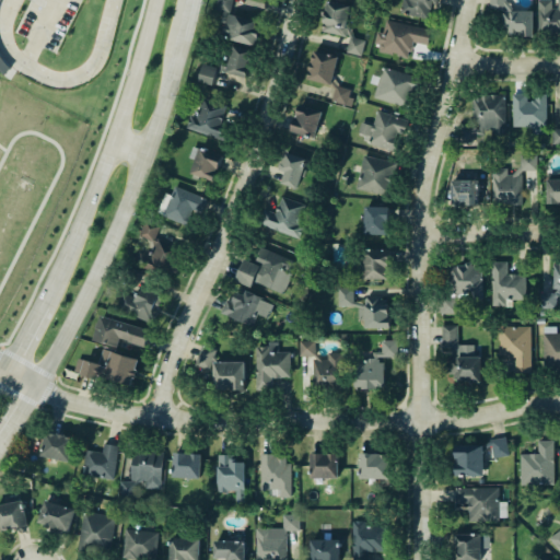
[(255,45),(259,21),(230,15),(233,0),(217,0),(216,10),(222,11),(220,22),(225,23),(222,38),(255,45)]
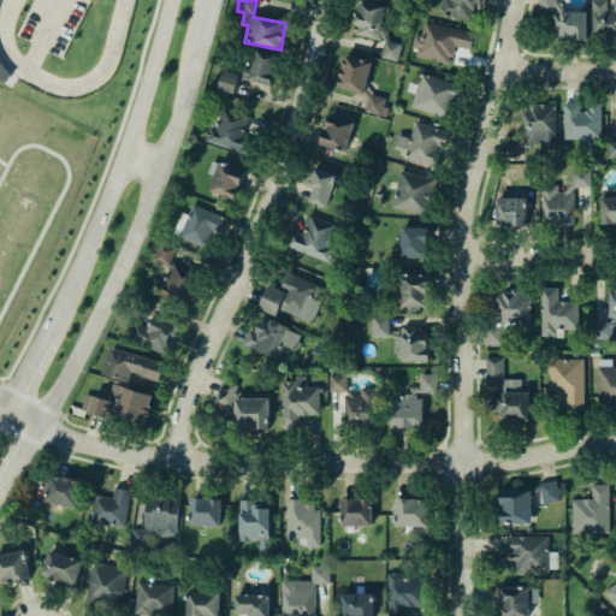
[(363,0),(356,0),(351,34),(379,39),(380,35),(383,41),(379,57),(395,60),(400,43),(388,40),(381,25),(379,27),(383,4),(363,0)]
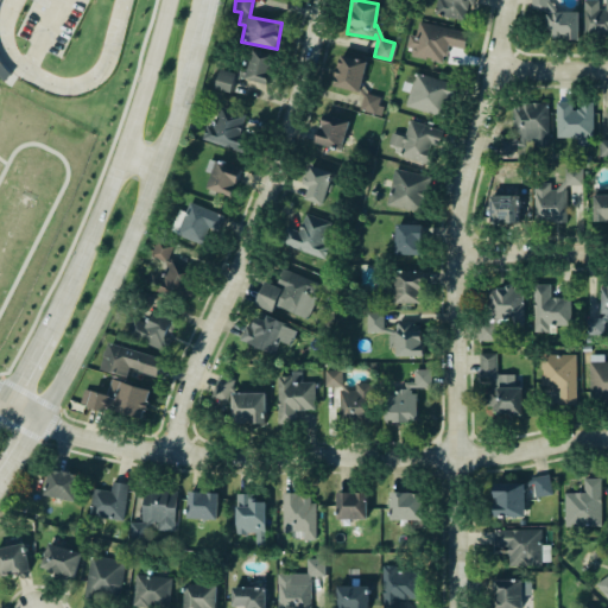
[(464,20),(468,6),(474,7),(474,0),(437,0),(435,13),(464,20)]
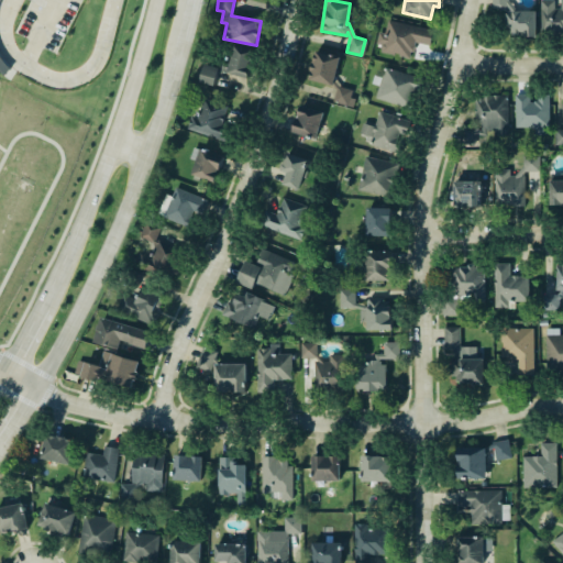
[(534,34),(534,8),(515,8),(508,0),(490,0),(489,6),(503,9),(503,26),(507,26),(507,33),(534,34)]
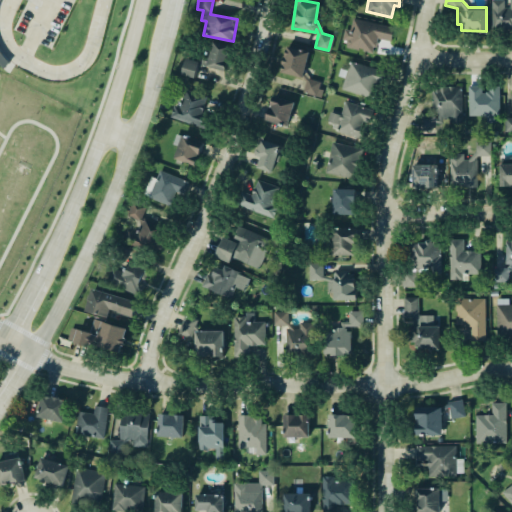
[(511,0),(497,0),(491,0),(492,31),(511,30),(511,0)]
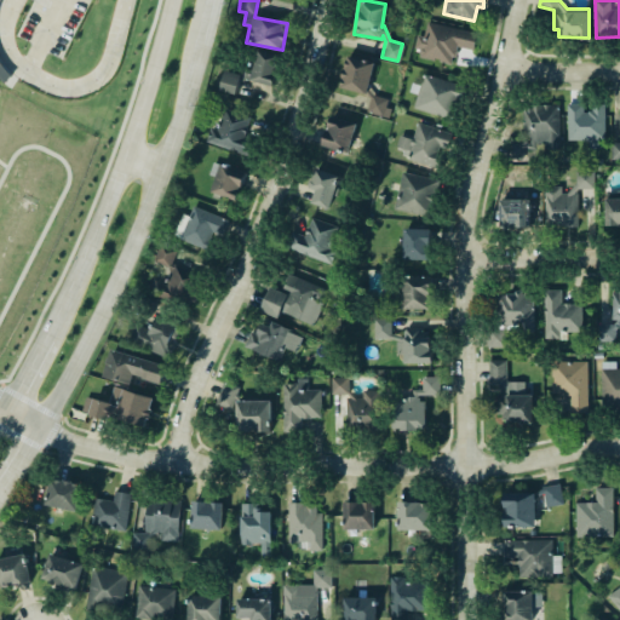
[(423,18),(420,34),(413,33),(409,46),(417,47),(414,55),(453,62),(457,44),(472,46),(474,39),(470,28),(423,18)]
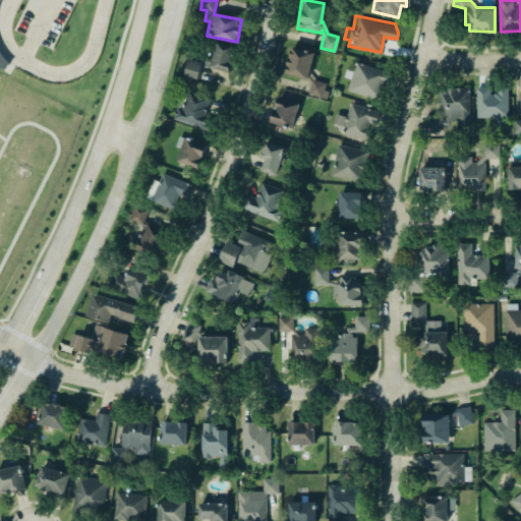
[(215,41),(233,46),(227,71),(210,66),(199,69),(196,77),(183,73),(187,56),(200,60),(201,55),(211,57),(215,41)]
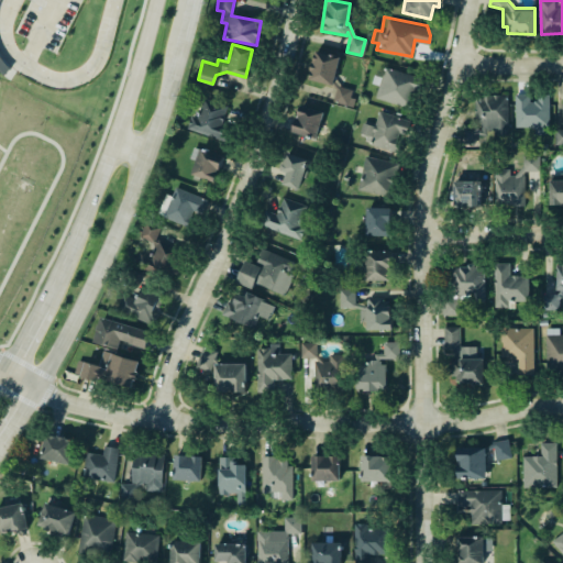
[(315,45),(306,76),(329,83),(332,86),(329,98),(349,103),(352,96),(349,95),(351,85),(337,80),(332,76),(339,52),(315,45)]
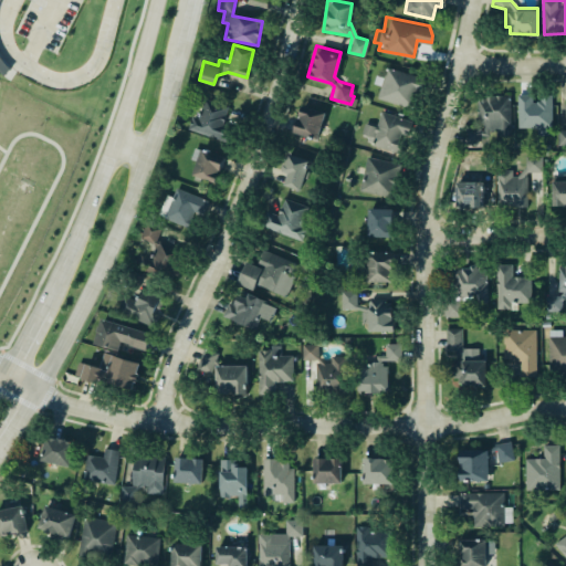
[(411,108),(420,77),(387,67),(383,82),(381,82),(377,98),(411,108)]
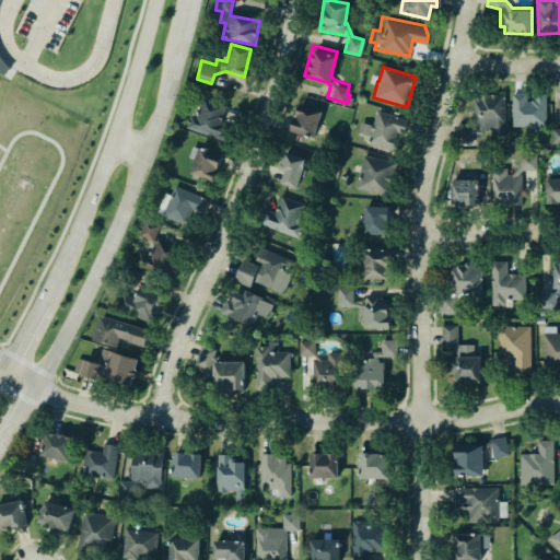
[(510,91),(506,125),(546,127),(548,89),(534,88),(527,92),(510,91)]
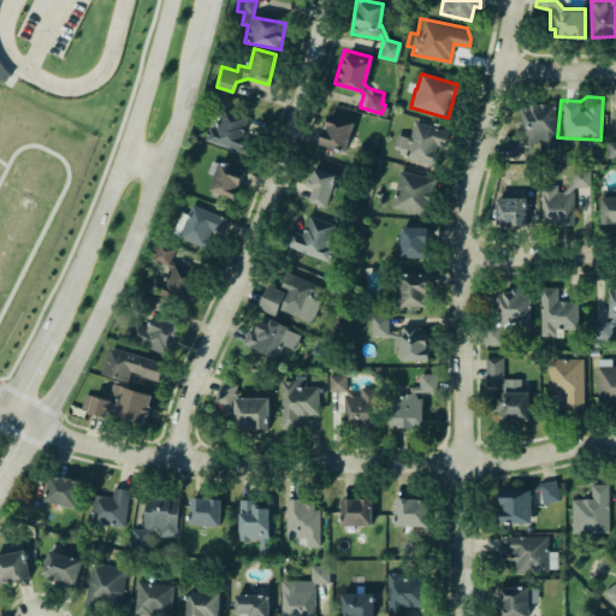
[(205,141),(241,153),(253,117),(223,107),(215,129),(209,126),(205,141)]
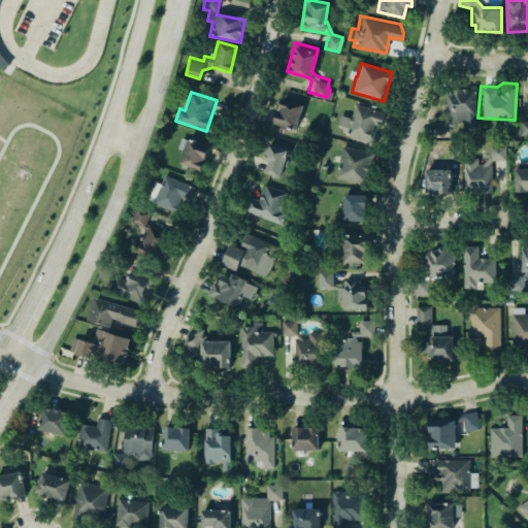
[(476,125),(475,92),(449,92),(449,119),(435,120),(435,137),(448,137),(448,126),(476,125)]
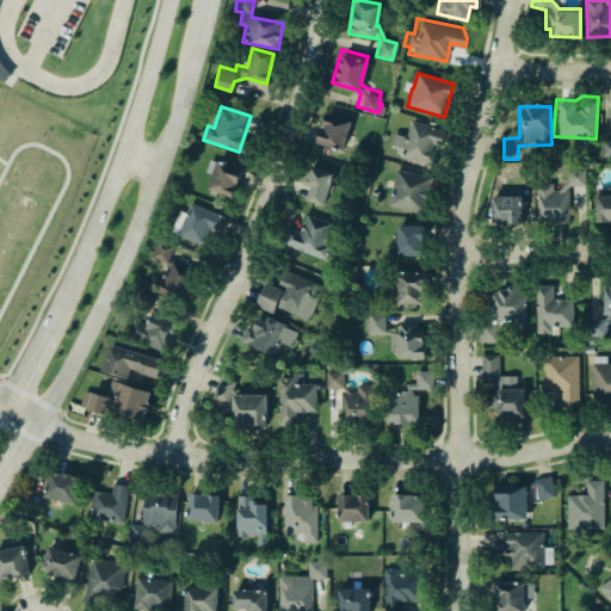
[(321,107),(349,116),(339,146),(313,137),(321,107)]
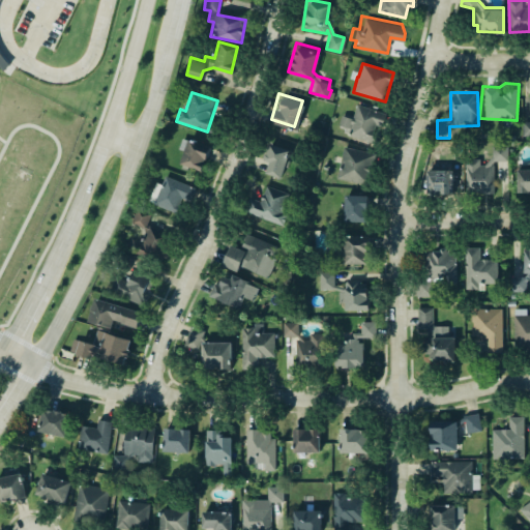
[(387,114),(357,105),(353,119),(342,116),(339,126),(350,129),(348,136),(373,143),(377,126),(383,128),(387,114)]
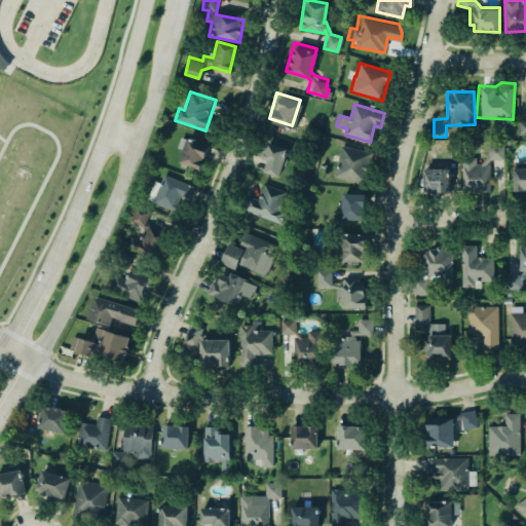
[(266,137),(285,144),(282,151),(283,155),(276,173),(259,167),(262,157),(259,150),(263,145),(266,137)]
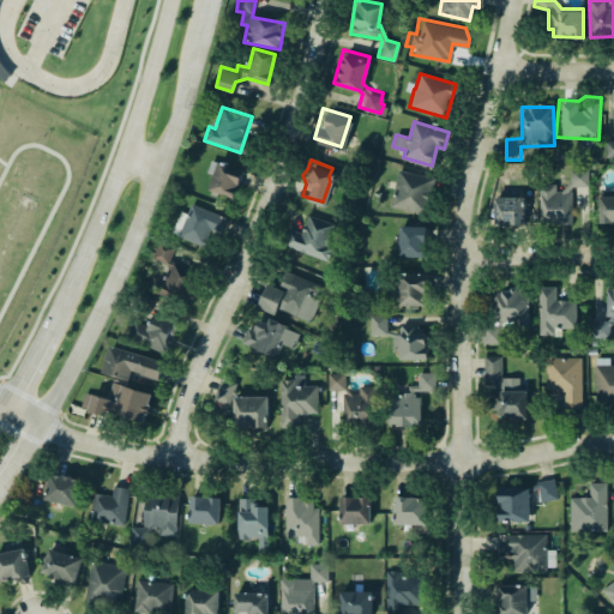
[(209,191),(235,199),(244,170),(218,162),(209,191)]
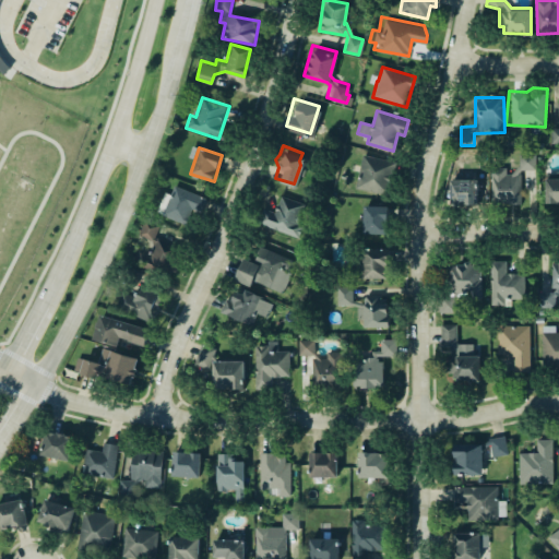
[(357,152),(352,187),(384,191),(390,156),(357,152)]
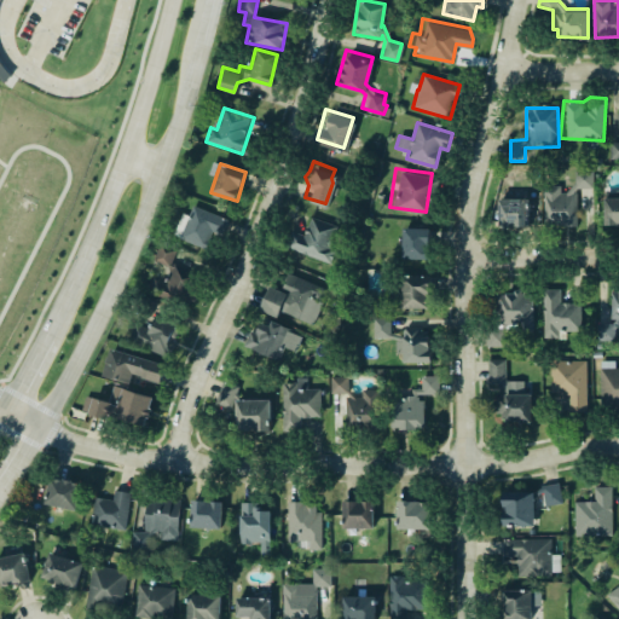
[(543,224),(577,225),(577,189),(593,189),(594,172),(576,172),(574,185),(565,185),(565,186),(544,186),(543,224)]
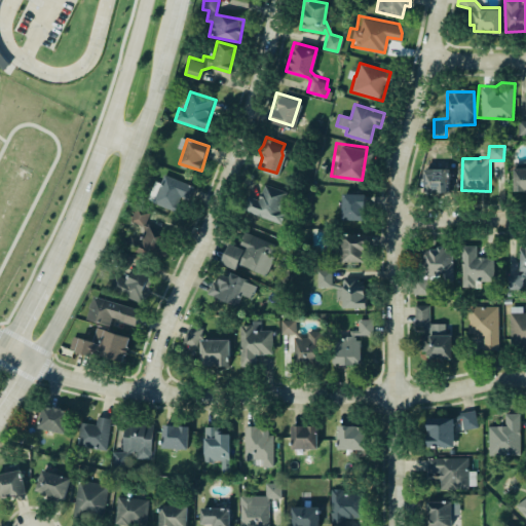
[(514,168),(514,192),(525,191),(525,161),(525,162),(525,168),(514,168)]
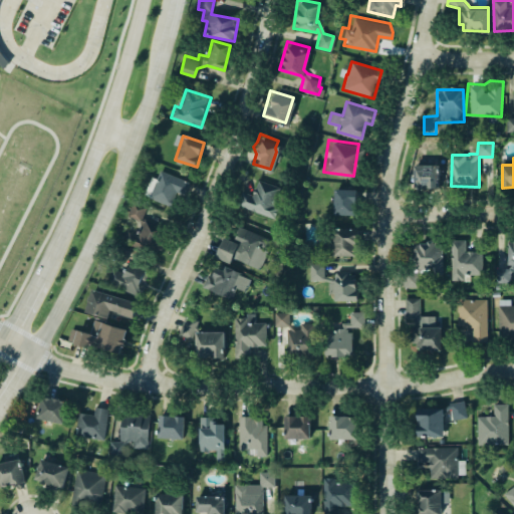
[(413,165),(438,164),(438,187),(413,187),(413,165)]
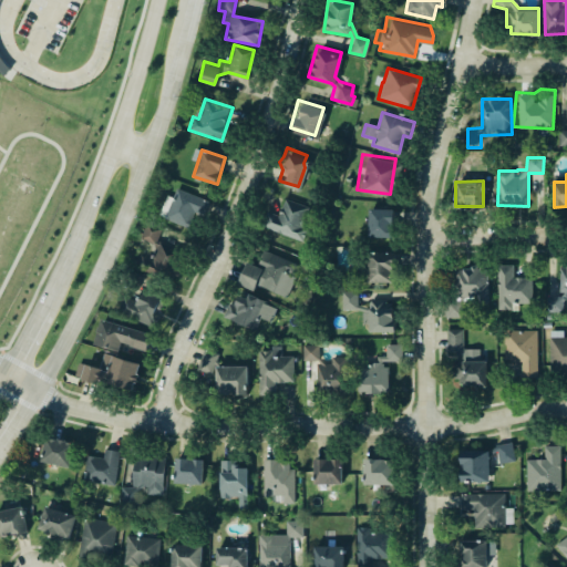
[(208,199),(175,189),(166,220),(189,227),(194,213),(204,216),(208,199)]
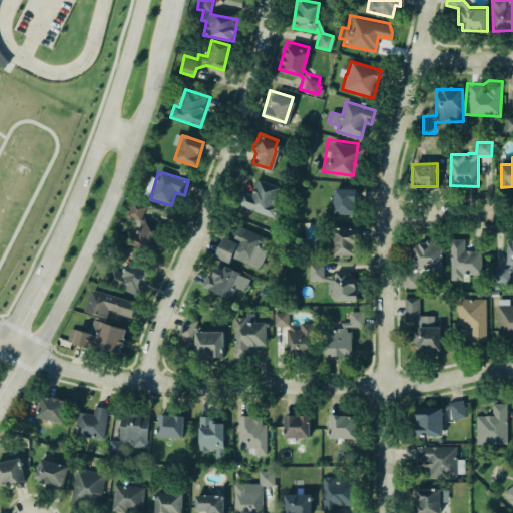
[(236,185),(230,202),(270,218),(276,202),(268,199),(275,182),(255,175),(249,190),(236,185)]
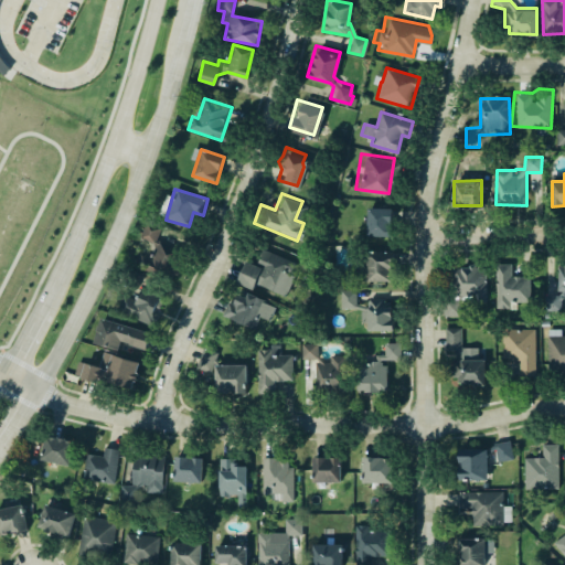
[(368,236),(393,237),(393,210),(368,209),(368,236)]
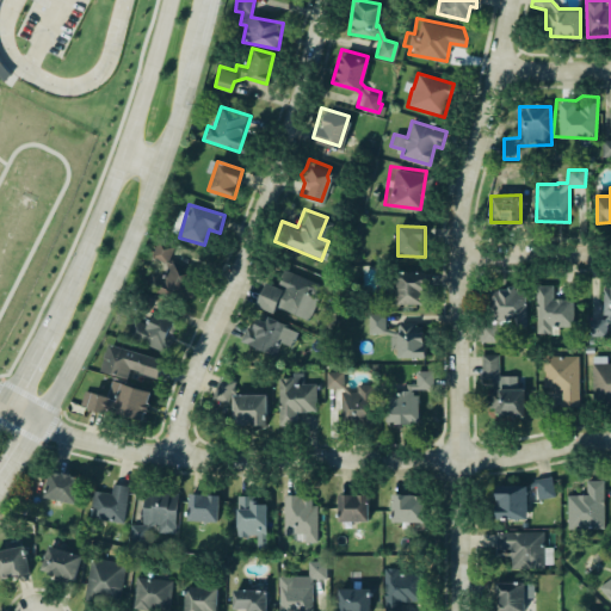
[(152,258),(164,263),(153,288),(189,303),(199,276),(168,263),(174,248),(159,241),(152,258)]
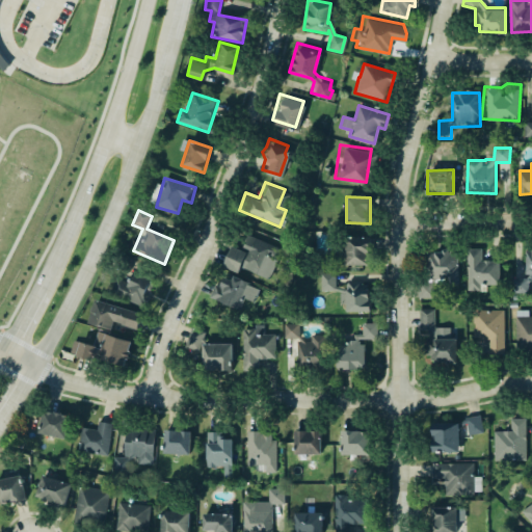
[(240,266),(261,274),(269,256),(272,257),(276,247),(246,234),(241,246),(246,248),(245,250),(231,244),(221,264),(238,271),(240,266)]
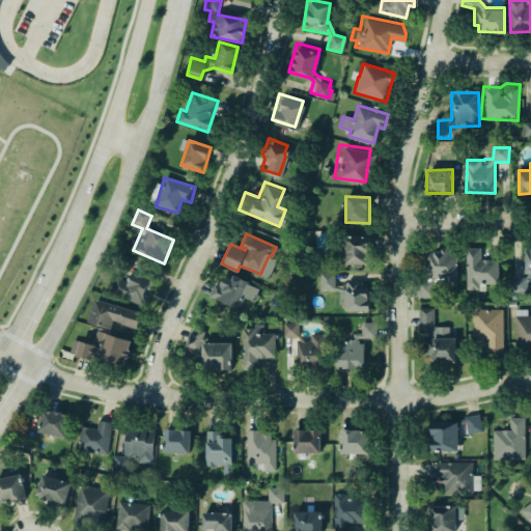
[(344,236),(367,235),(367,262),(343,262),(344,236)]
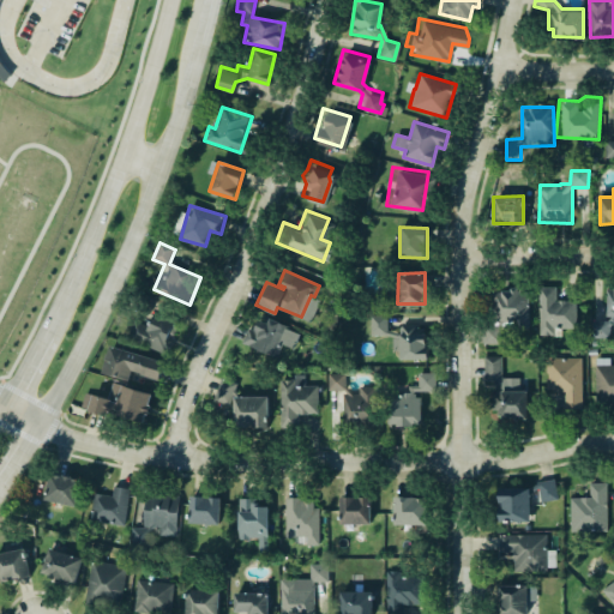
[(527,292),(527,329),(513,329),(512,321),(501,321),(499,325),(499,342),(482,342),(482,325),(497,325),(498,321),(491,321),(491,292),(499,290),(499,289),(505,289),(505,288),(507,288),(507,287),(516,287),(516,288),(518,288),(518,292),(527,292)]
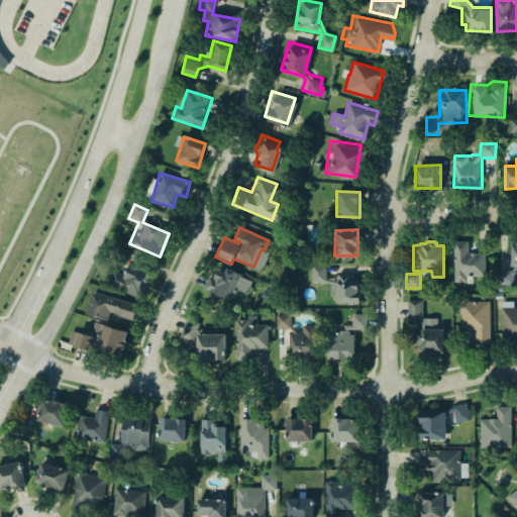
[(485,253),(469,253),(469,241),(454,241),(453,283),(474,284),(474,278),(485,278),(485,253)]
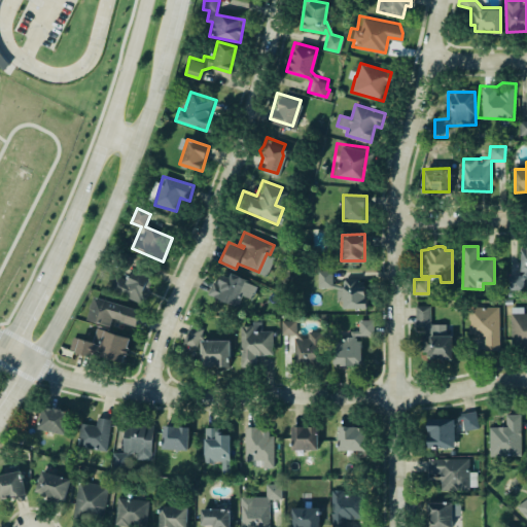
[(526,278),(524,278),(524,289),(507,289),(507,275),(521,275),(523,271),(519,271),(519,248),(526,248),(526,278)]
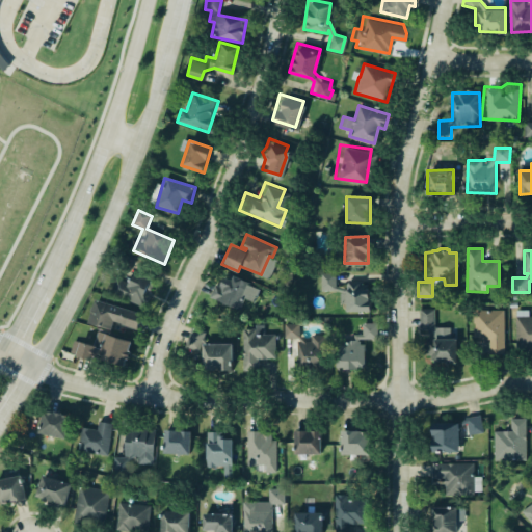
[(129,284),(116,278),(110,294),(145,308),(151,296),(148,295),(155,277),(134,269),(129,284)]
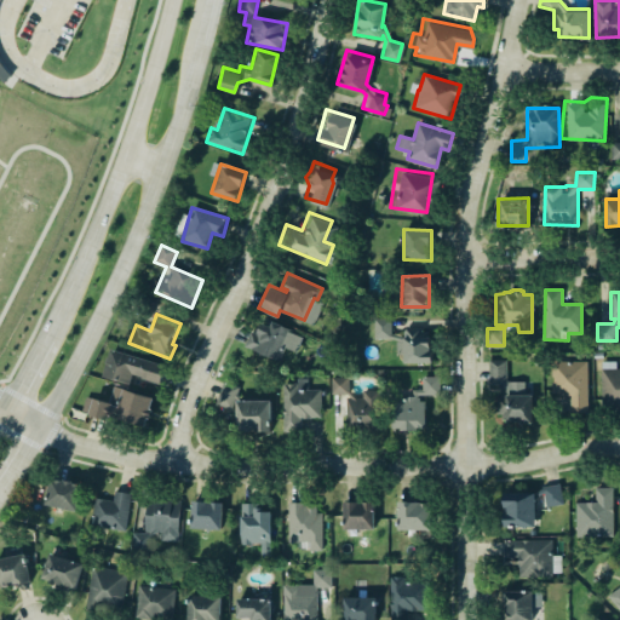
[(400,340),(396,340),(396,352),(402,352),(402,361),(431,361),(430,349),(428,349),(428,336),(426,336),(426,331),(422,331),(422,327),(406,327),(402,329),(402,336),(390,332),(389,317),(373,317),(373,337),(388,337),(400,340)]
